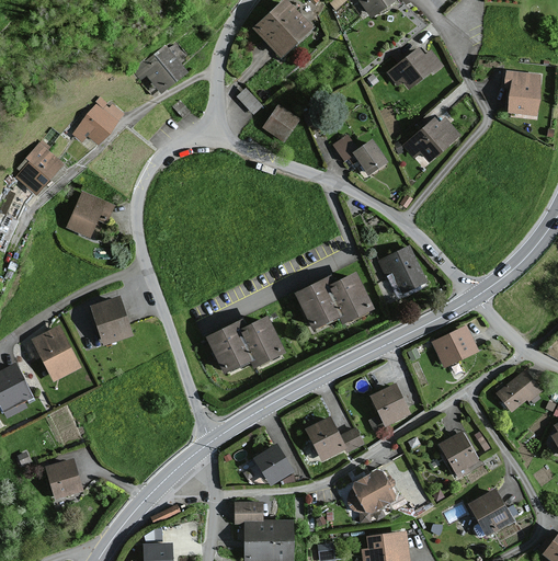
[(390,0),(355,0),(367,16),(390,0)]
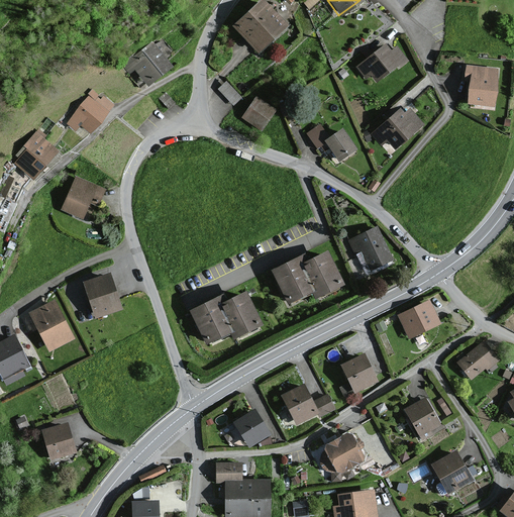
[(282,24),(260,1),(233,25),(254,49),(282,24)]
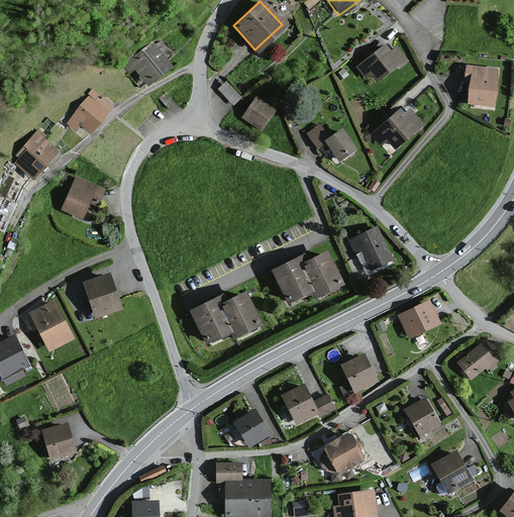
[(167,67),(150,44),(122,66),(128,73),(134,68),(145,83),(167,67)]
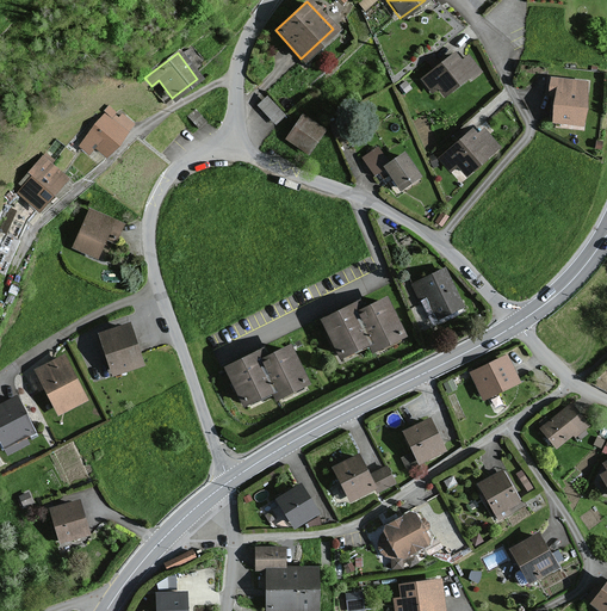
[(456,61),(450,54),(416,80),(431,98),(434,96),(438,100),(464,81),(465,84),(478,73),(464,55),(456,61)]
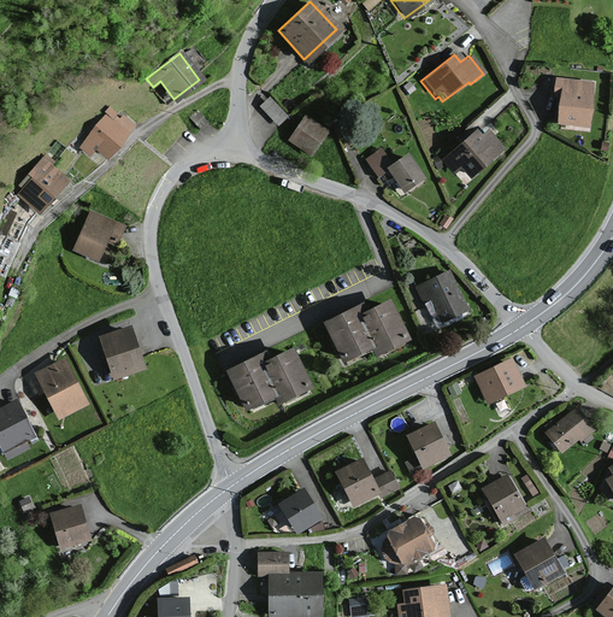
[(589,83),(554,78),(552,97),(559,97),(555,122),(583,125),(589,83)]
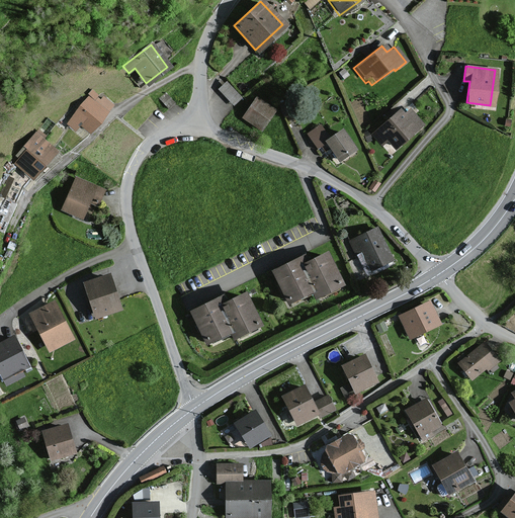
[(223,79),(216,87),(233,103),(240,96),(223,79)]
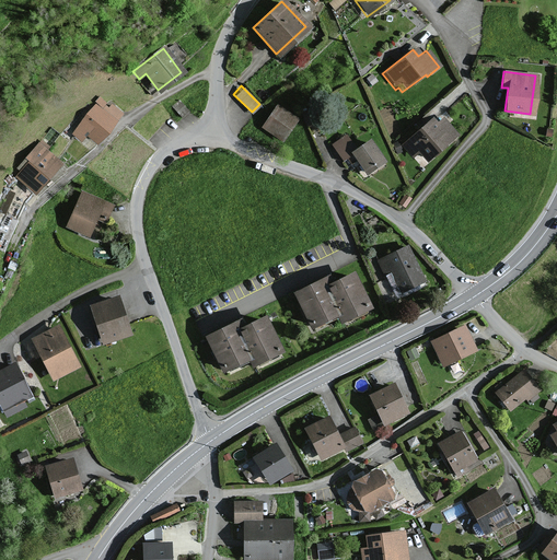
[(111,121),(93,106),(71,131),(80,139),(86,131),(95,139),(111,121)]
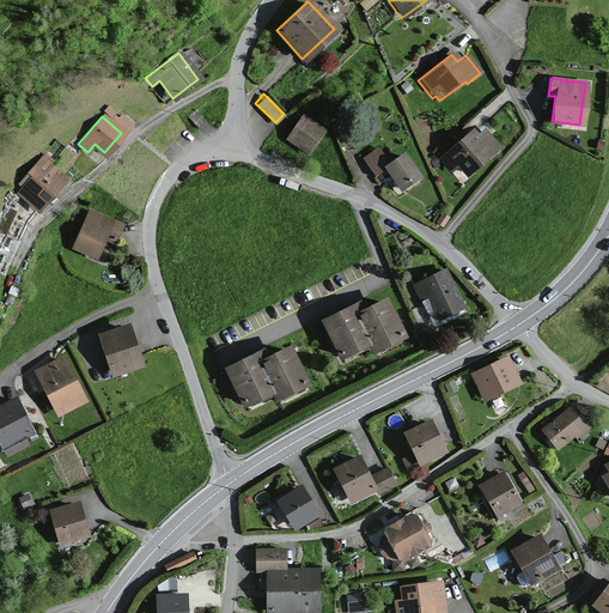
[(321,131),(299,116),(285,138),(306,152),(321,131)]
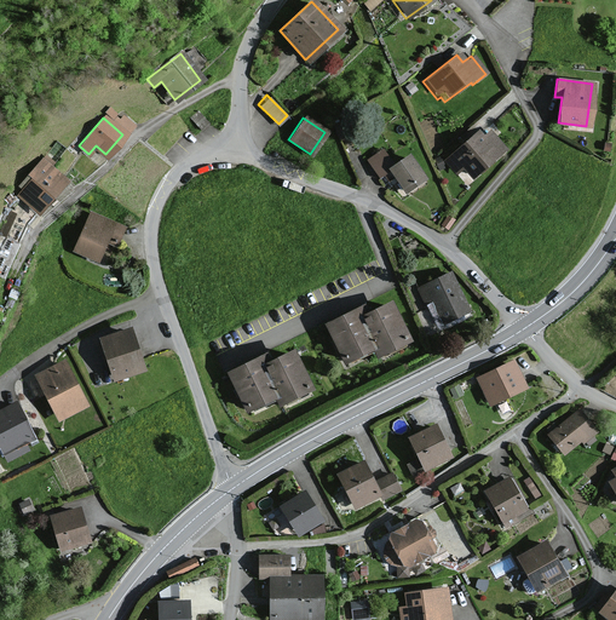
[(479,137),(476,132),(444,162),(453,172),(460,166),(470,177),(500,149),(495,143),(496,142),(485,131),(479,137)]
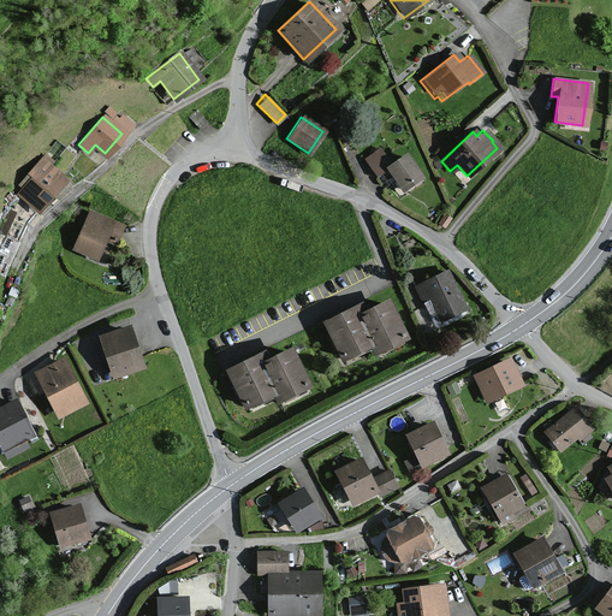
[(387,166),(378,150),(364,159),(374,176),(385,169),(398,190),(419,178),(404,155),(387,166)]
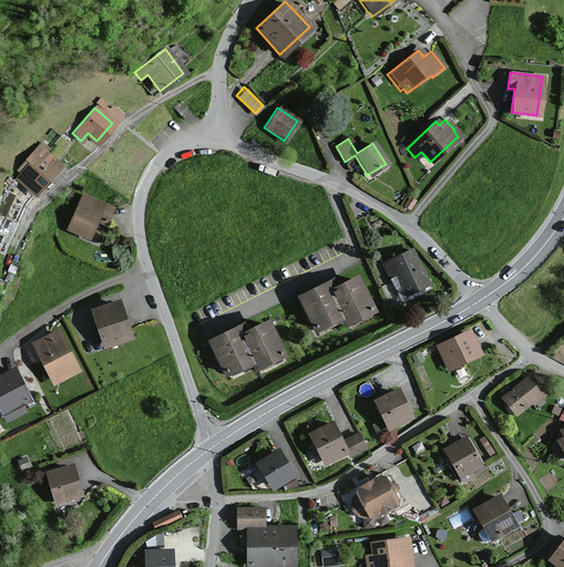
[(59,165),(37,146),(26,160),(29,163),(16,178),(33,194),(59,165)]
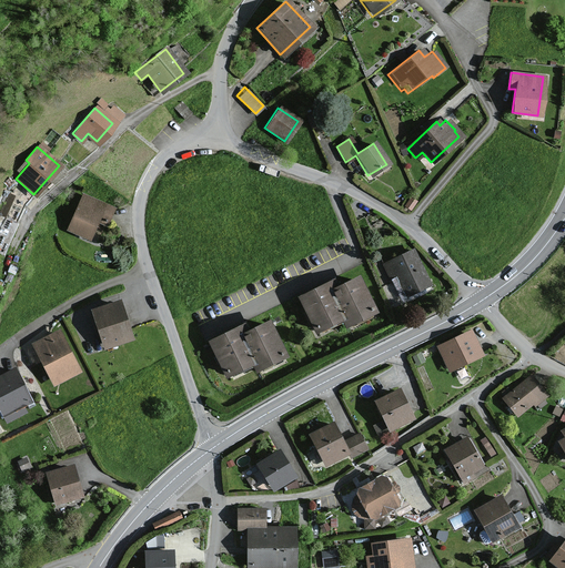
[(111,208),(81,195),(68,227),(89,236),(97,216),(106,220),(111,208)]
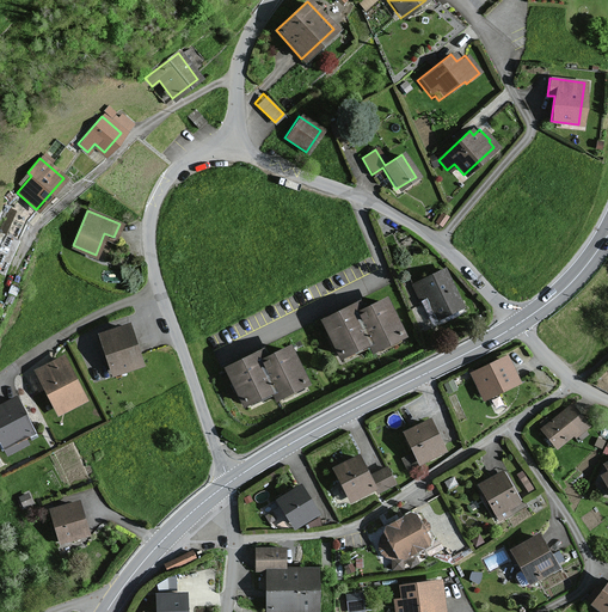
[(442,270),(411,283),(418,299),(427,295),(436,317),(459,307),(442,270)]
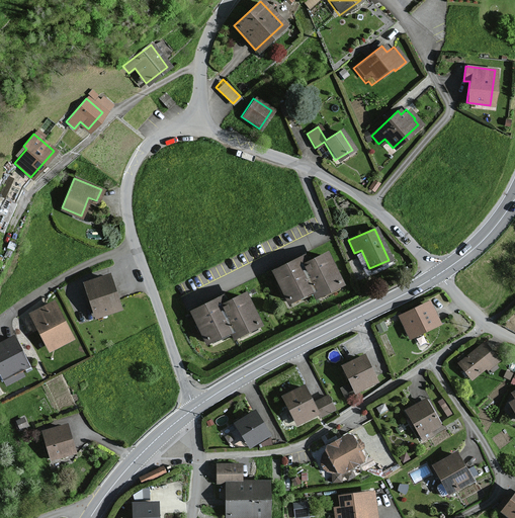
[(340,284),(325,253),(305,263),(302,256),(271,270),(286,303),(311,290),(314,296),(340,284)]
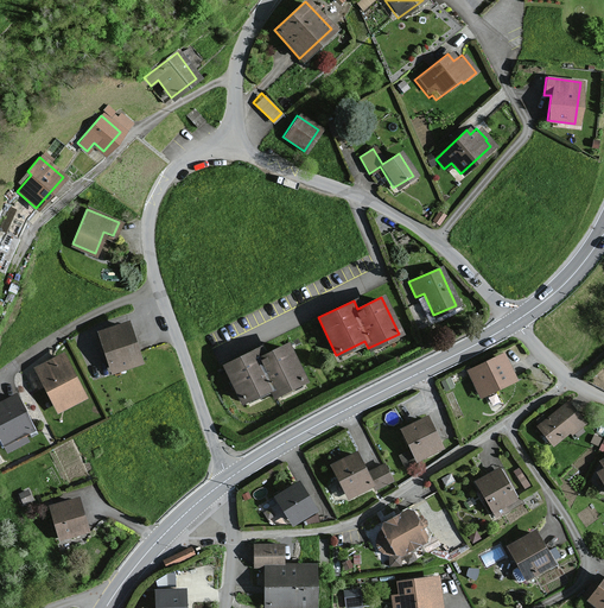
[(125,323),(97,333),(109,372),(138,362),(125,323)]
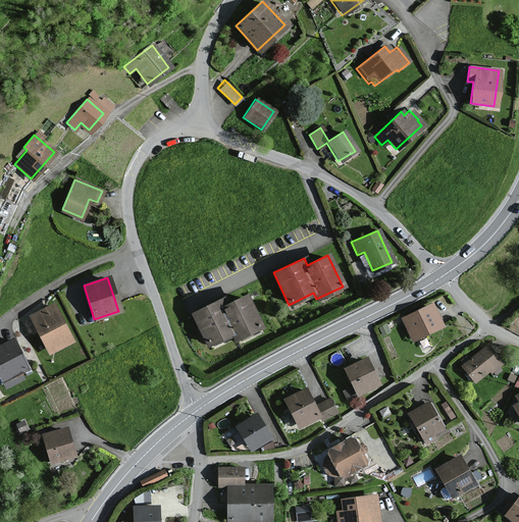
[(260,326),(245,296),(225,306),(221,299),(192,313),(207,345),(230,333),(234,340),(260,326)]
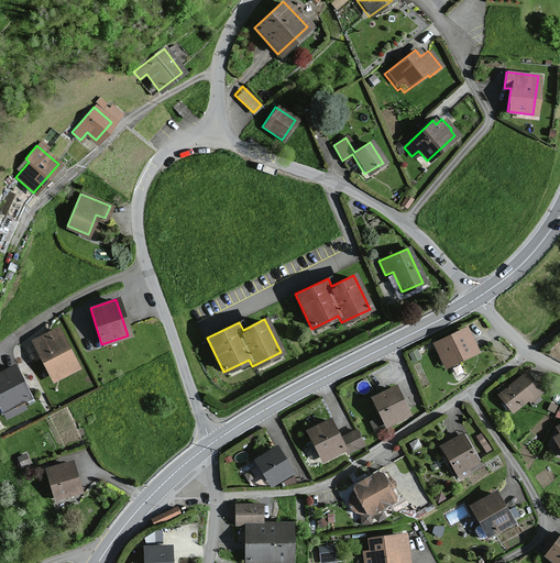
[(76,370),(56,329),(31,341),(52,382),(76,370)]
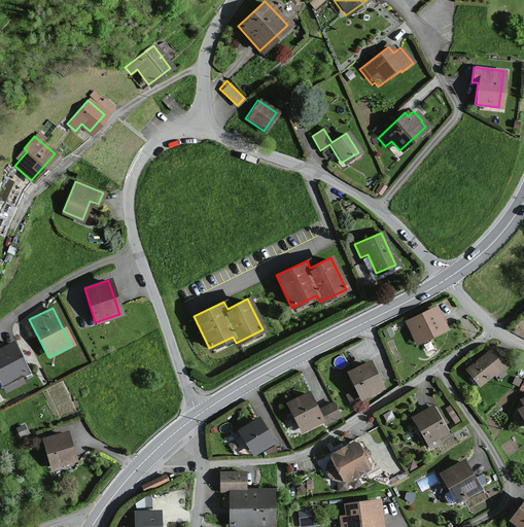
[(434,308),(405,322),(416,344),(445,329),(434,308)]
